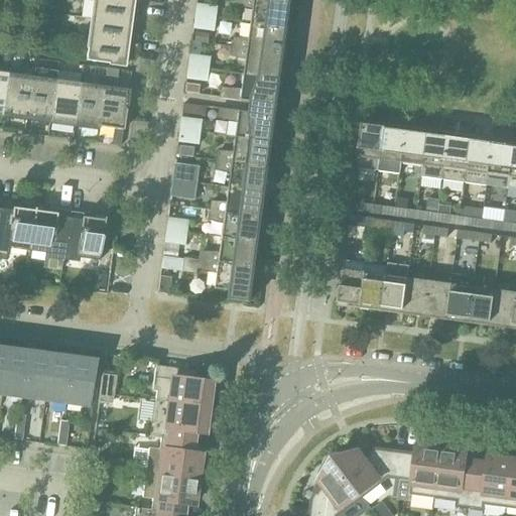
[(49,9),(50,0),(42,0),(41,8),(49,9)]
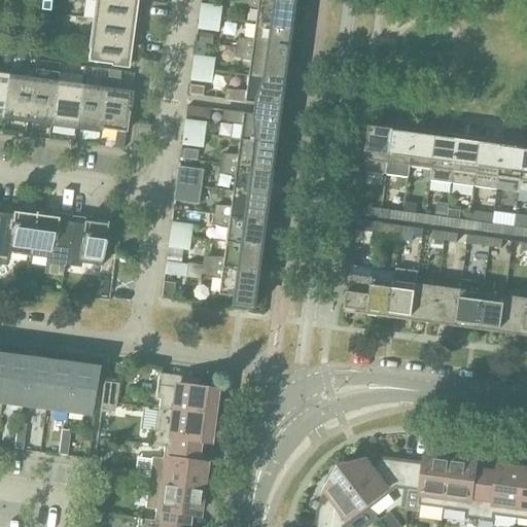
[(106,0),(95,0),(93,20),(132,25),(135,4),(106,0)]
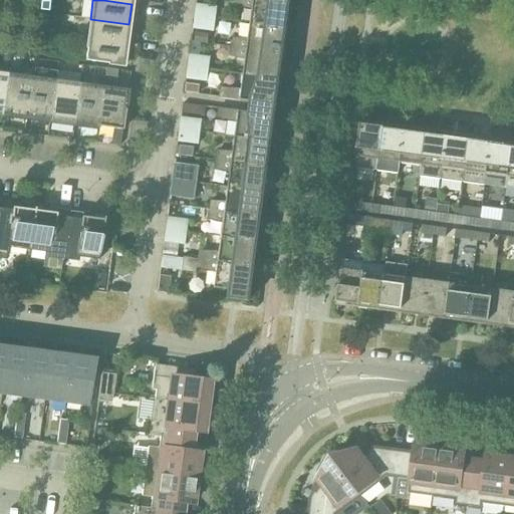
[(286,28),(289,3),(264,0),(238,0),(237,6),(246,7),(246,5),(253,6),(251,24),(286,28)]
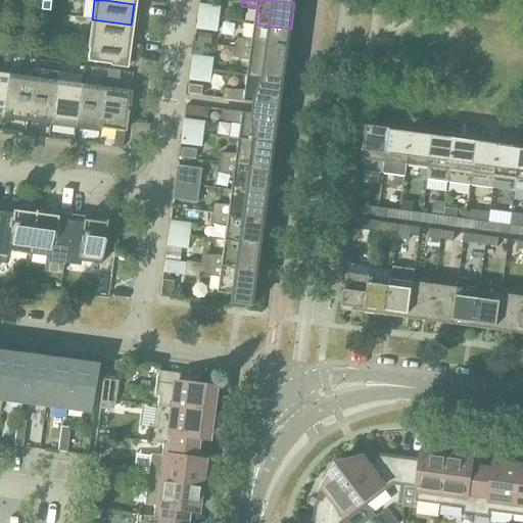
[(41,16),(39,33),(47,34),(49,18),(41,16)]
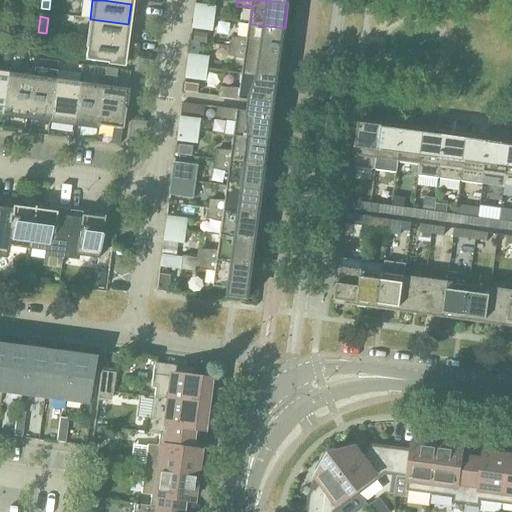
[(125,44),(128,24),(90,19),(87,39),(125,44)]
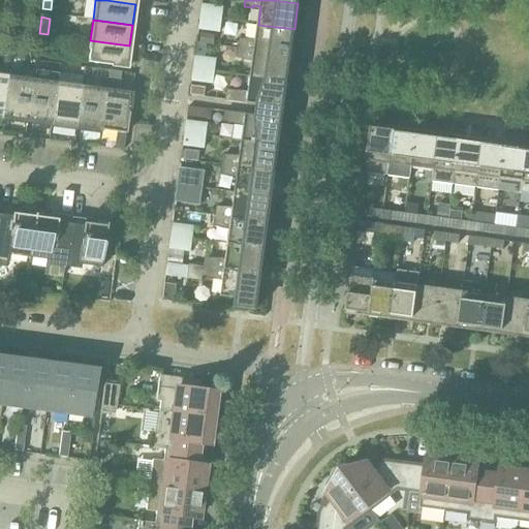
[(240,38),(239,48),(290,55),(294,29),(258,25),(255,42),(249,41),(249,39),(240,38)]
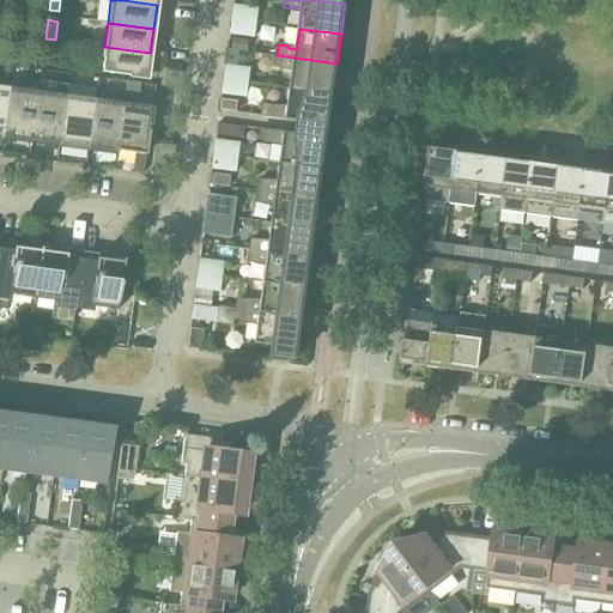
[(53,59),(55,40),(46,38),(43,58),(53,59)]
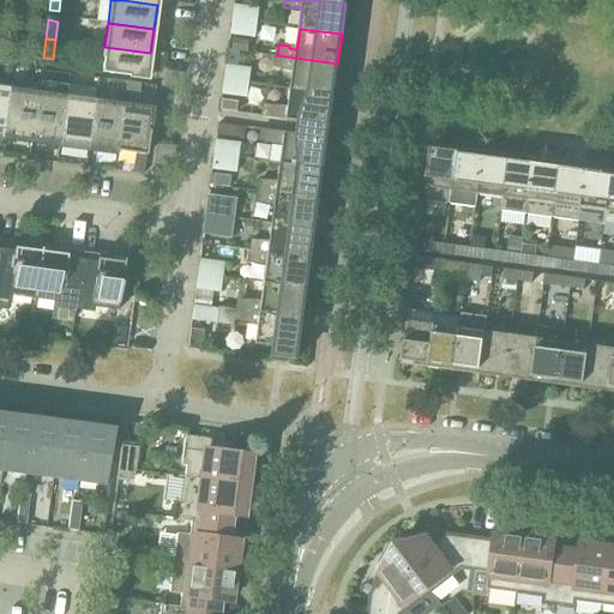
[(234,38),(233,50),(240,50),(247,52),(248,41),(234,38)]
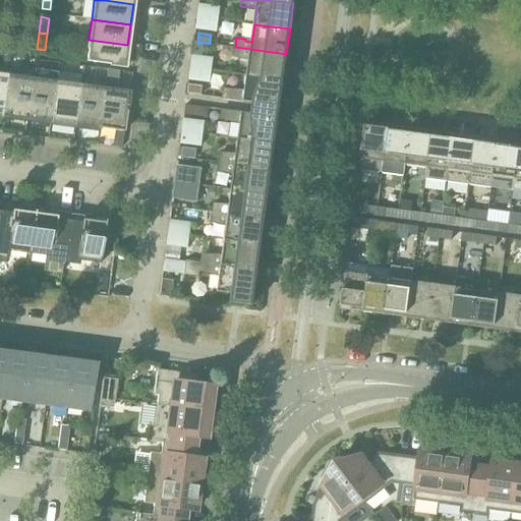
[(127,45),(89,40),(85,61),(124,66),(127,45)]
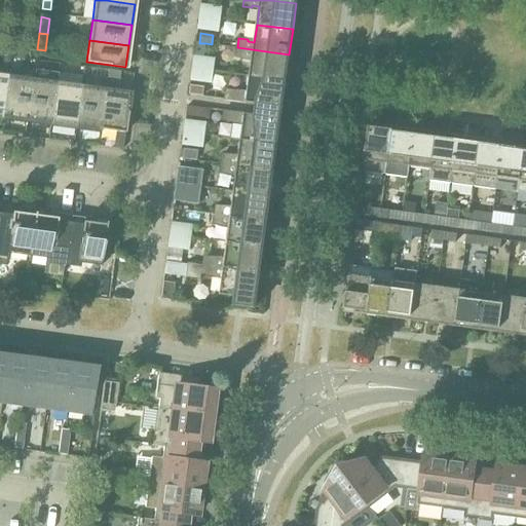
[(252,58),(250,76),(286,80),(289,54),(237,47),(236,58),(245,59),(245,57),(252,58)]
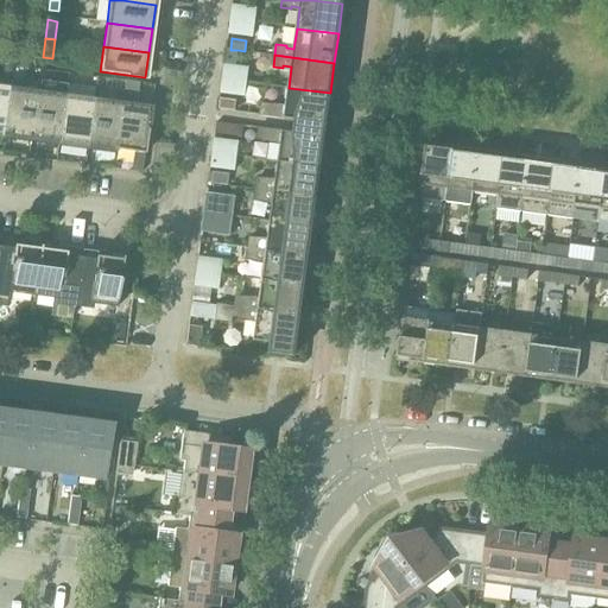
[(11,77),(12,65),(2,64),(1,76),(11,77)]
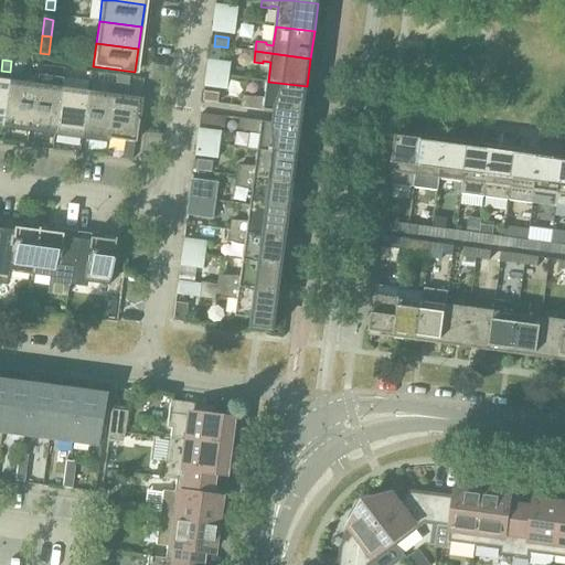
[(113,96),(107,139),(135,142),(140,99),(126,97),(128,76),(116,75),(113,96)]
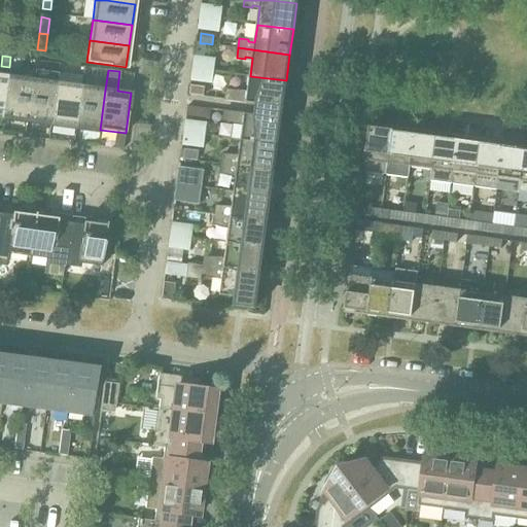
[(2,116),(27,119),(32,79),(7,76),(2,116)]
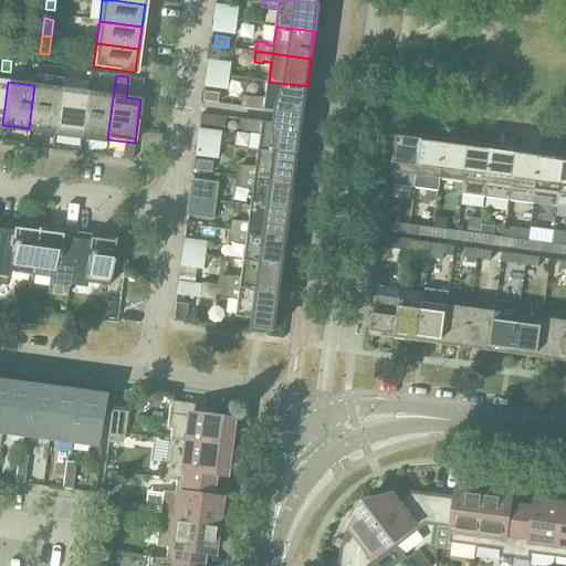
[(243,96),(242,107),(278,112),(304,115),(307,86),(269,82),(266,97),(243,96)]
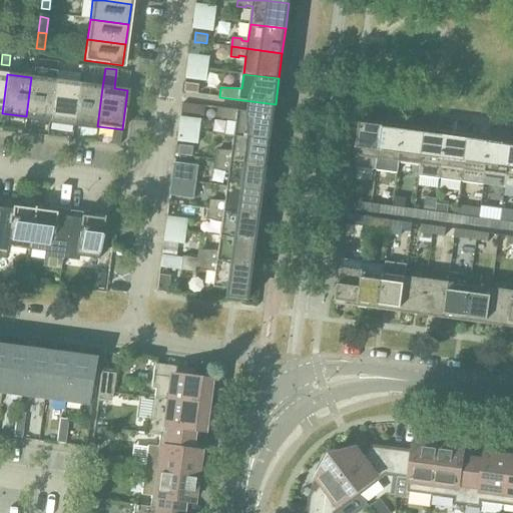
[(31,77),(26,116),(50,119),(55,81),(31,77)]
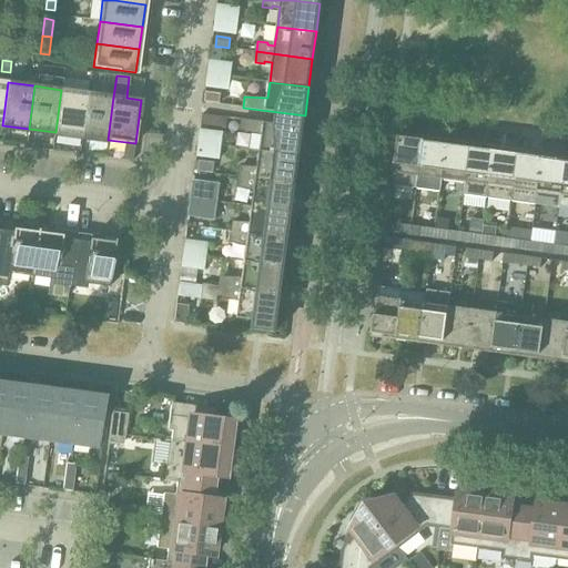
[(88,93),(61,90),(56,132),(81,135),(88,93)]
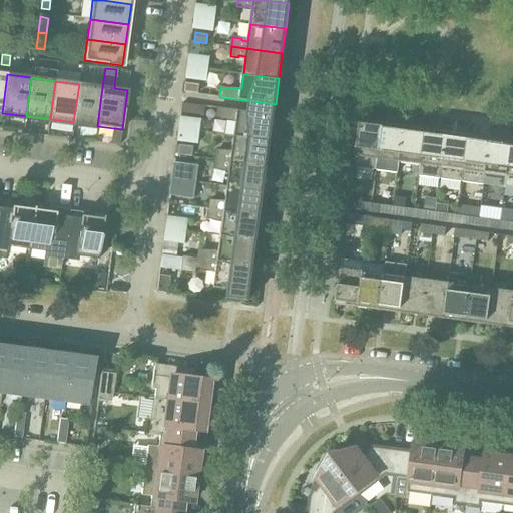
[(186,83),(184,92),(197,94),(199,85),(186,83)]
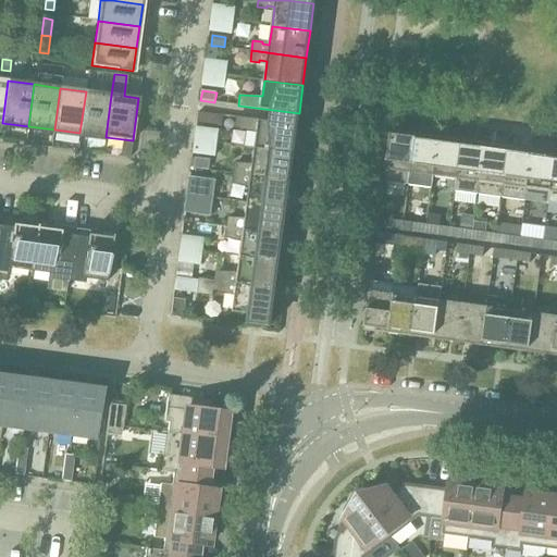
[(79,133),(106,137),(111,95),(86,91),(79,133)]
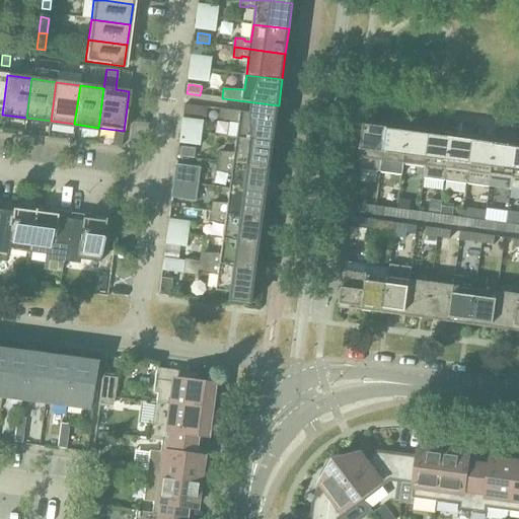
[(221,108),(220,119),(233,122),(233,120),(240,121),(237,138),(274,143),(279,105),(254,102),(252,113),(221,108)]
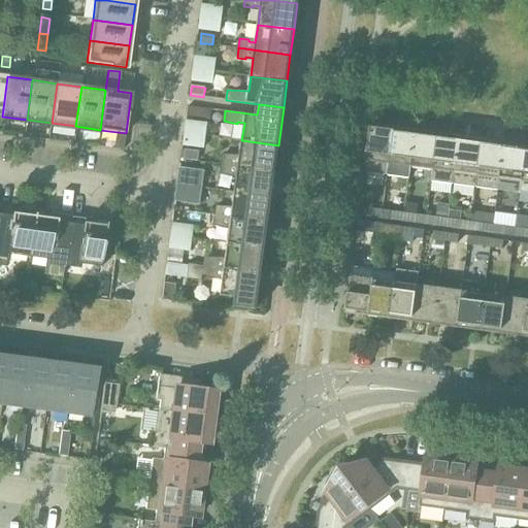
[(208,119),(210,119),(211,108),(188,105),(187,116),(208,119)]
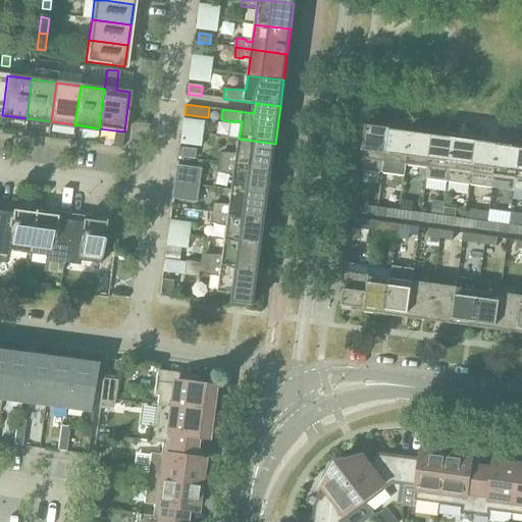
[(360,170),(382,173),(389,125),(377,123),(376,126),(366,125),(360,170)]
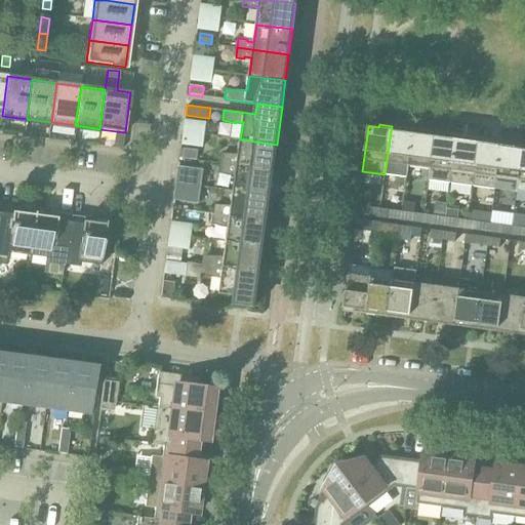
[(413,129),(392,126),(385,174),(407,177),(408,166),(413,129)]
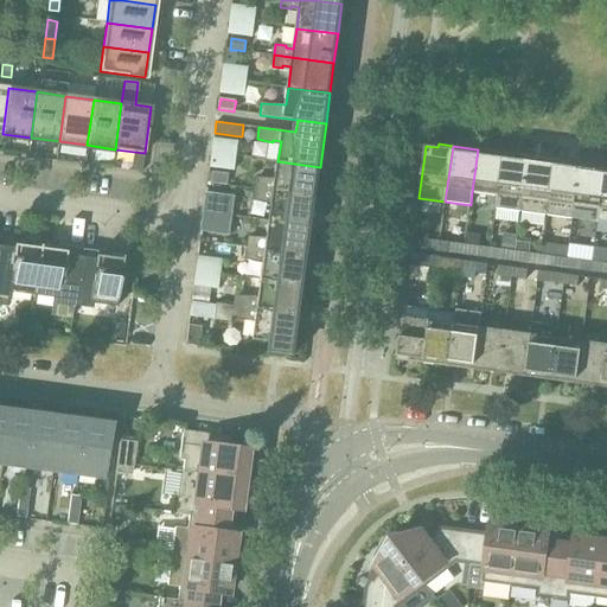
[(503,153),(478,149),(472,192),(497,195),(498,195),(503,153)]
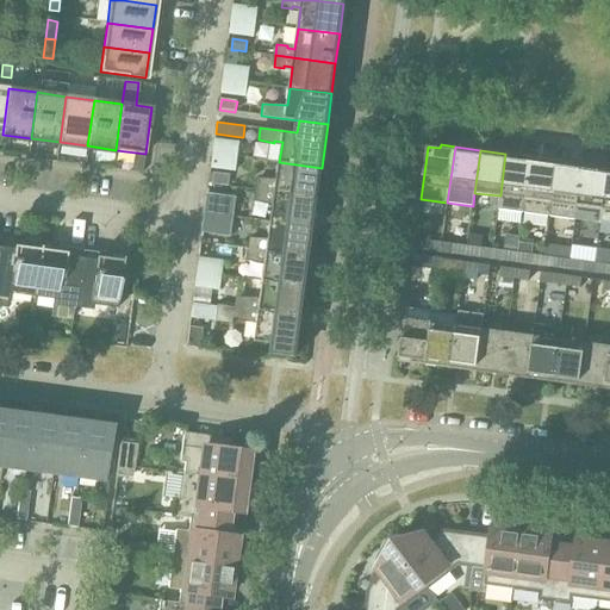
[(531,156),(505,154),(500,195),(499,195),(497,210),(523,213),(531,156)]
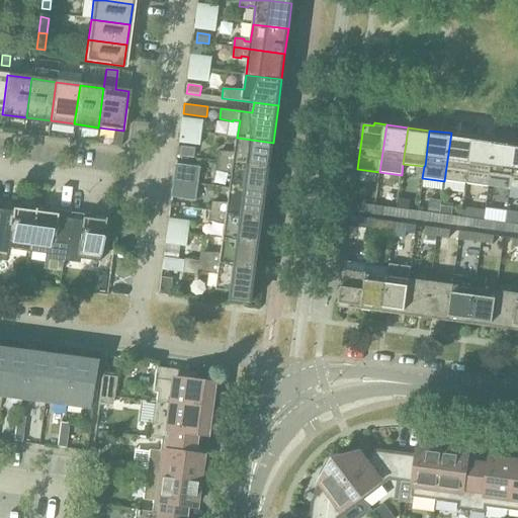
[(444,181),(466,184),(472,136),(451,133),(444,181)]
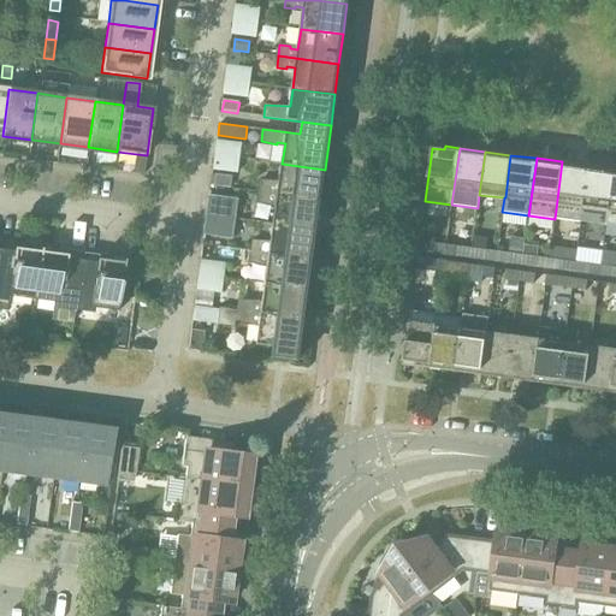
[(588,165),(562,161),(555,219),(581,221),(582,208),(588,165)]
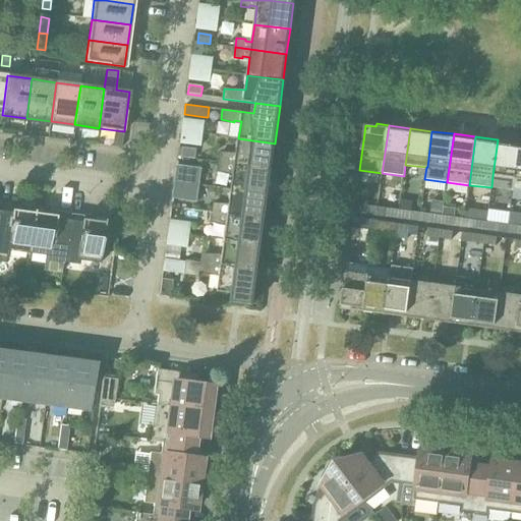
[(221,153),(220,162),(271,169),(275,143),(238,138),(236,156),(229,155),(229,153),(221,153)]
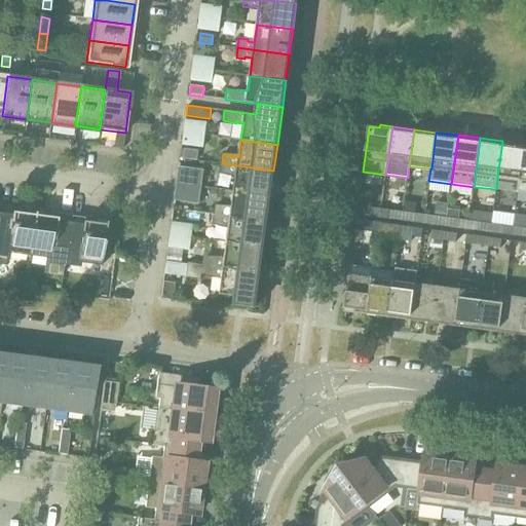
[(520,181),(524,144),(502,141),(497,178),(496,189),(518,192),(520,181)]
